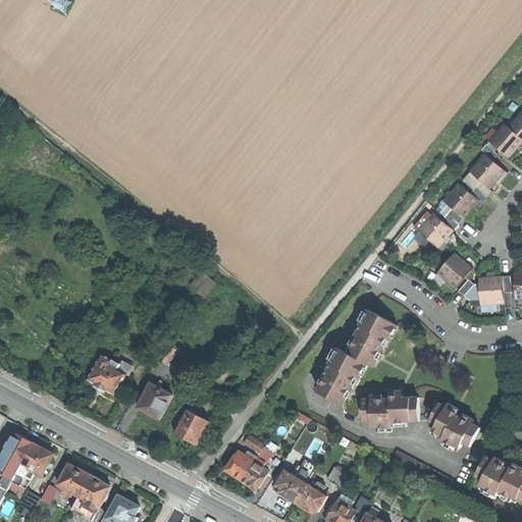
[(521,111),(509,127),(521,138),(521,111)]
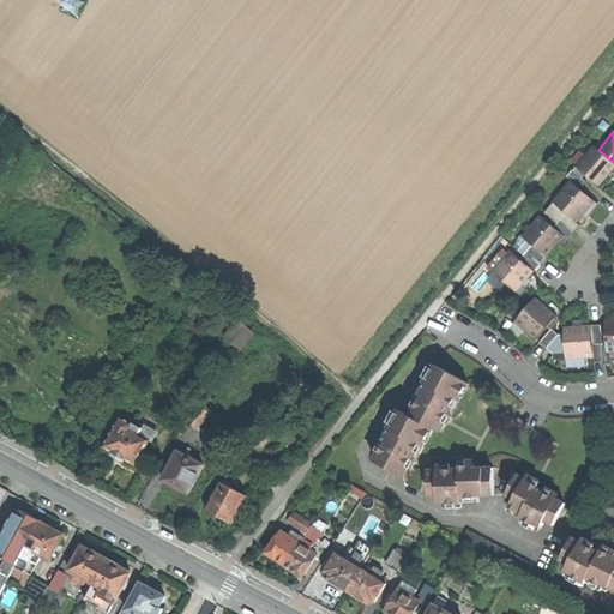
[(594,145),(576,167),(577,167),(585,175),(599,186),(608,175),(613,168),(613,162),(599,150),(594,145)]
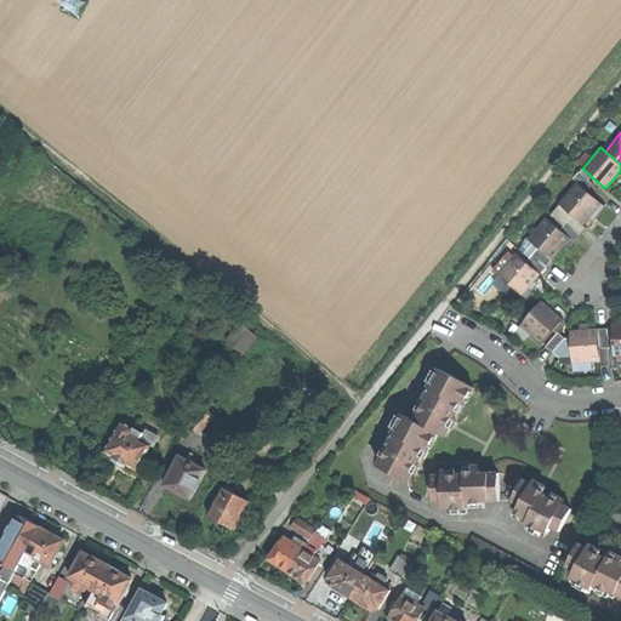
[(584,169),(581,172),(590,181),(592,177),(584,169)]
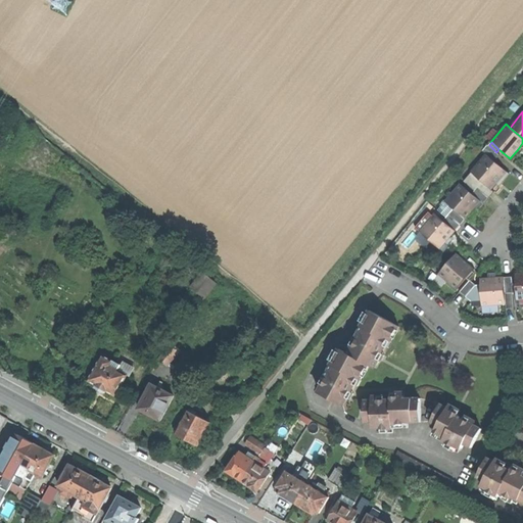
[(486,154),(494,160),(500,155),(496,152),(489,145),(487,144),(482,150),(486,154)]
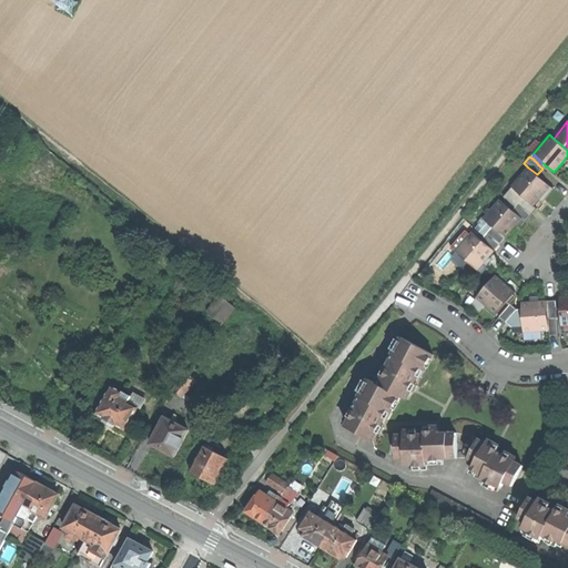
[(524,198),(534,205),(545,193),(548,195),(554,189),(537,174),(528,168),(511,186),(524,198)]
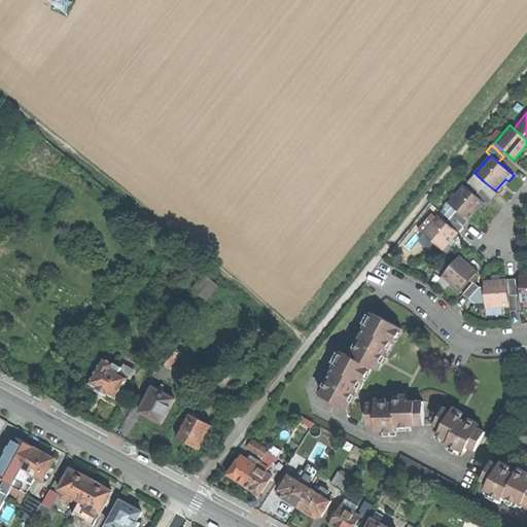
[(470,185),(479,191),(481,188),(486,183),(475,173),(466,182),(470,185)]
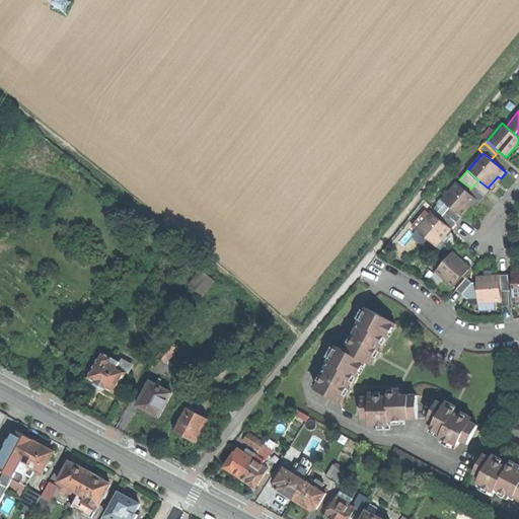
[(497,183),(501,178),(498,176),(488,188),(491,191),(497,183)]
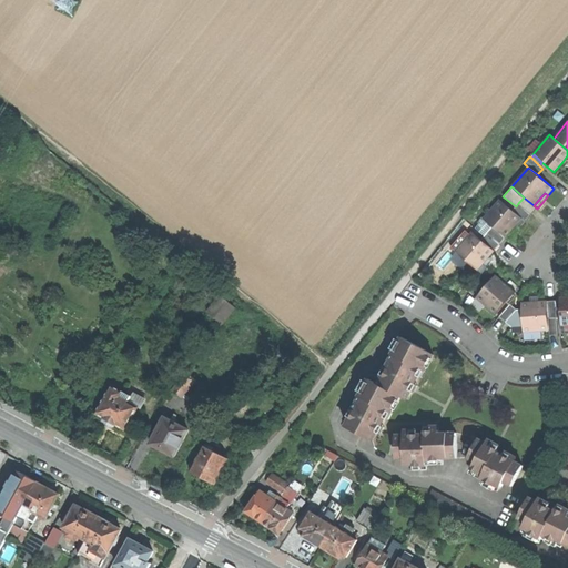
[(518,203),(531,215),(537,209),(534,205),(524,198),(518,203)]
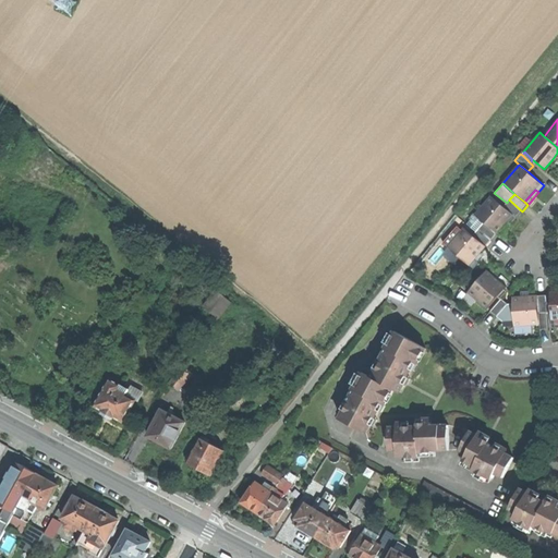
[(492,196),(475,215),(484,222),(497,234),(498,232),(513,215),(504,206),(495,199),(492,196)]
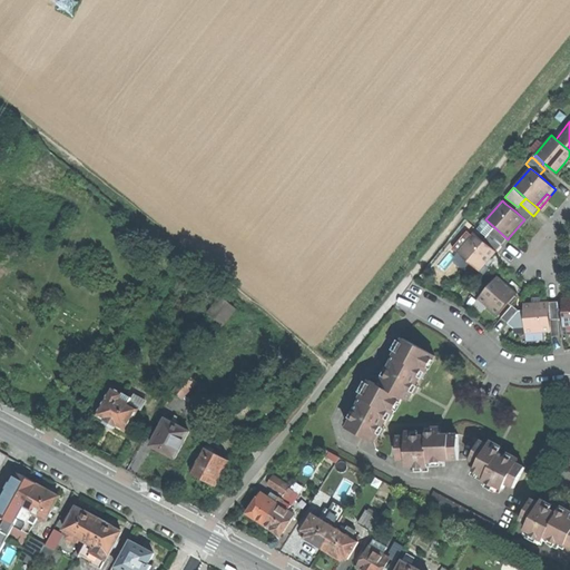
[(509,200),(505,204),(514,210),(518,207),(509,200)]
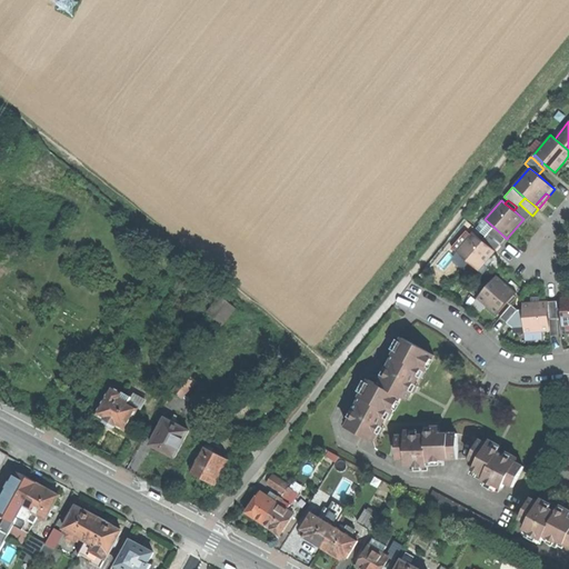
[(517,207),(513,210),(523,219),(527,221),(532,216),(519,203),(517,207)]
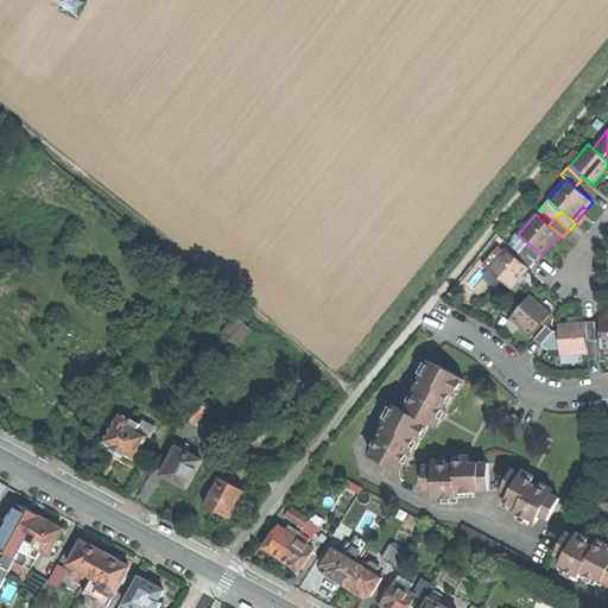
[(510,244),(519,252),(527,242),(518,234),(510,244)]
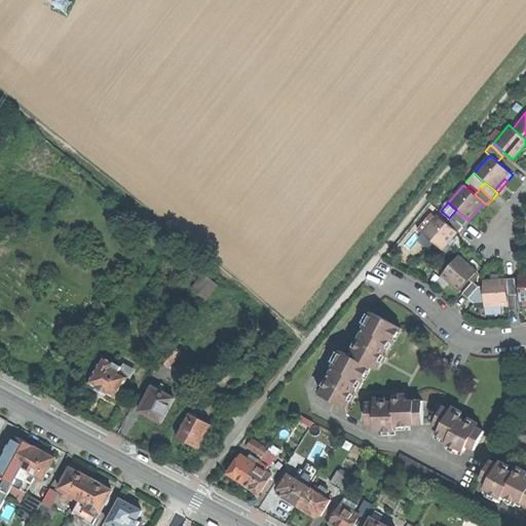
[(482,212),(487,204),(484,202),(470,219),(474,223),(479,219),(477,217),(482,212)]
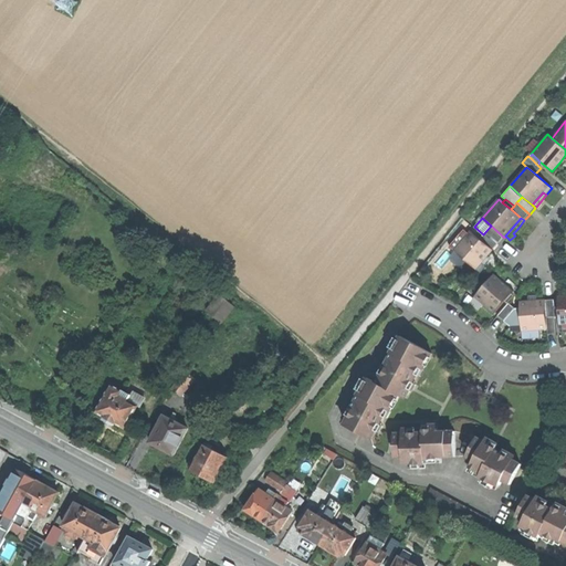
[(483,234),(480,239),(493,250),(504,238),(491,226),(483,234)]
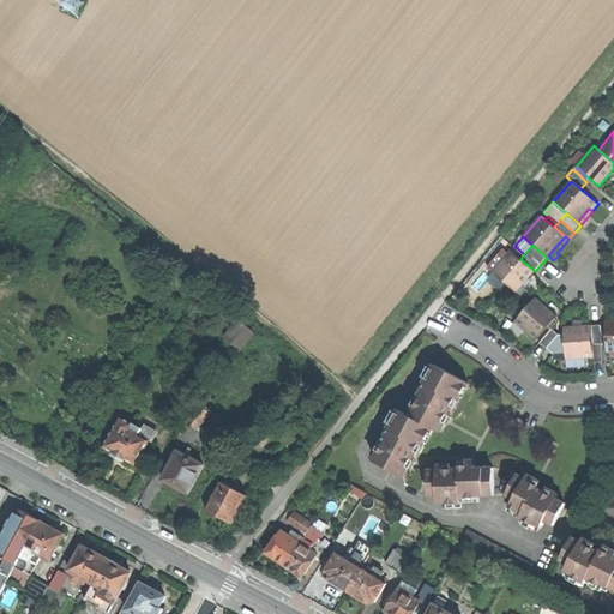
[(487,268),(493,271),(509,253),(504,248),(487,268)]
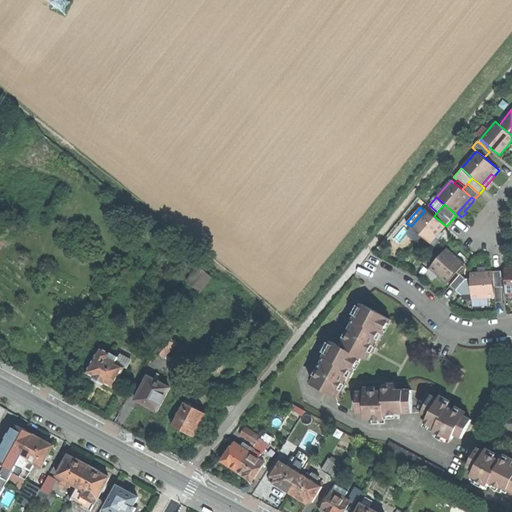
[(434,216),(426,209),(424,211),(411,226),(431,243),(436,238),(439,233),(446,226),(434,216)]
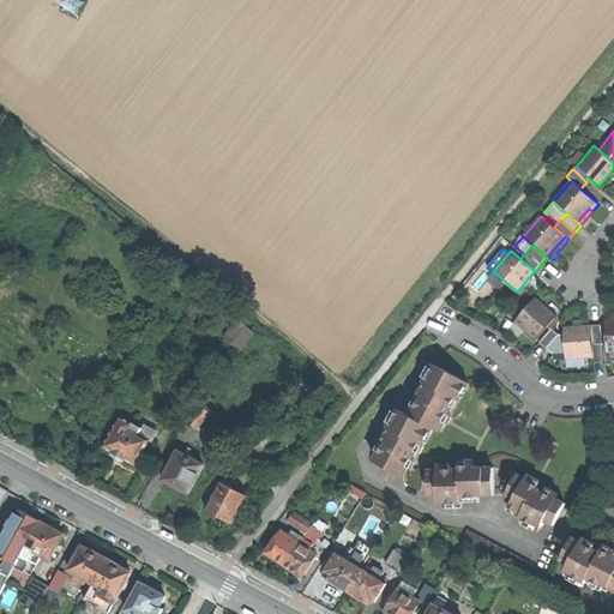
[(528,289),(523,286),(517,292),(522,296),(528,289)]
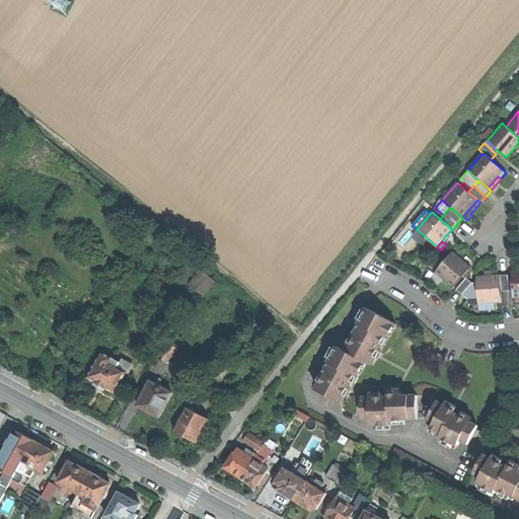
[(453,251),(435,272),(453,287),(463,275),(466,272),(470,267),(461,258),(453,251)]
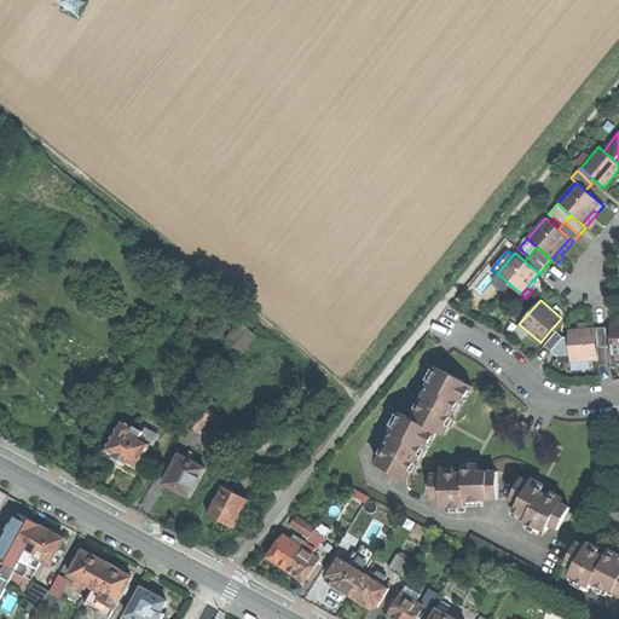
[(244,352),(258,336),(247,327),(233,343),(244,352)]
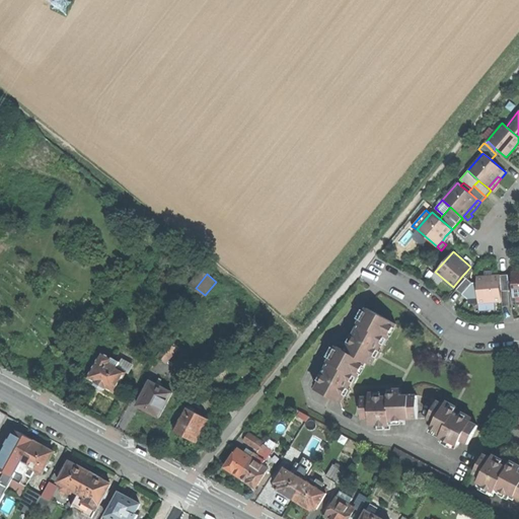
[(502,302),(500,275),(489,276),(476,277),(476,283),(478,299),(478,303),(502,302)]
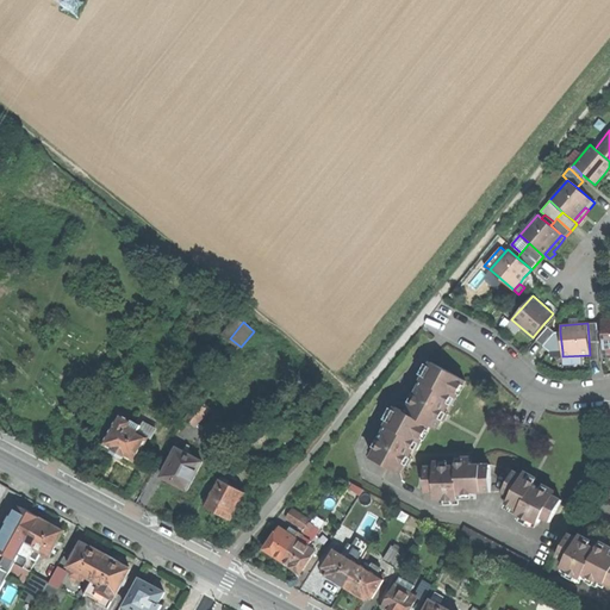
[(597,323),(587,323),(590,355),(590,360),(599,360),(597,332),(597,323)]
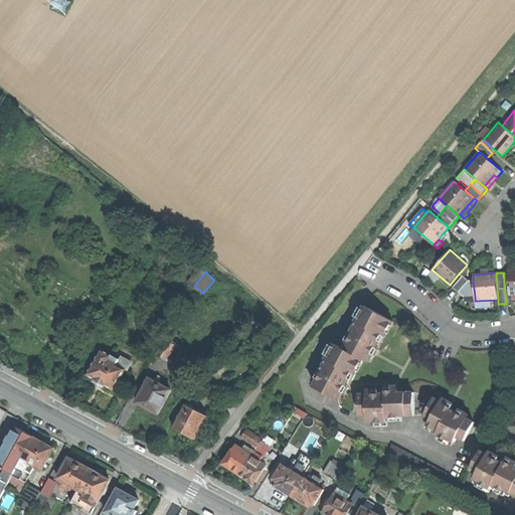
[(459,293),(469,281),(463,276),(453,288),(459,293)]
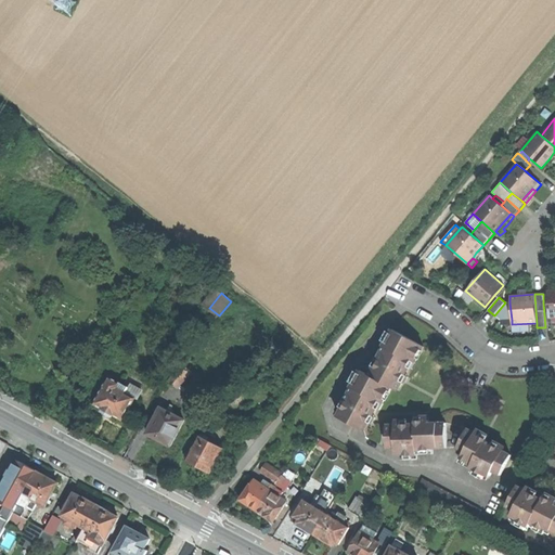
[(512,320),(510,302),(505,302),(494,315),(501,320),(502,320),(512,320)]
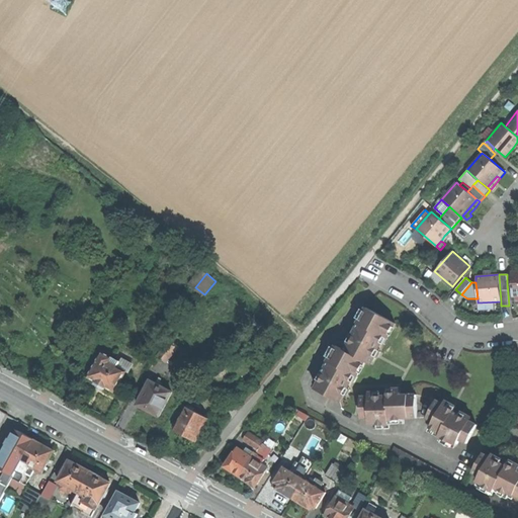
[(396,323),(366,308),(358,324),(361,325),(347,351),(337,346),(328,362),(331,363),(317,390),(340,402),(344,394),(345,395),(348,389),(352,381),(351,381),(354,375),(357,377),(357,376),(365,361),(370,363),(374,355),(375,356),(378,350),(376,349),(379,342),(381,343),(384,337),(387,339),(387,338),(396,323)]
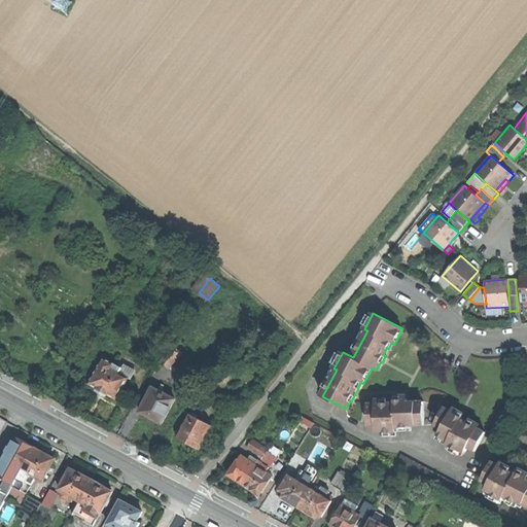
[(181,353),(174,347),(163,361),(170,367),(181,353)]
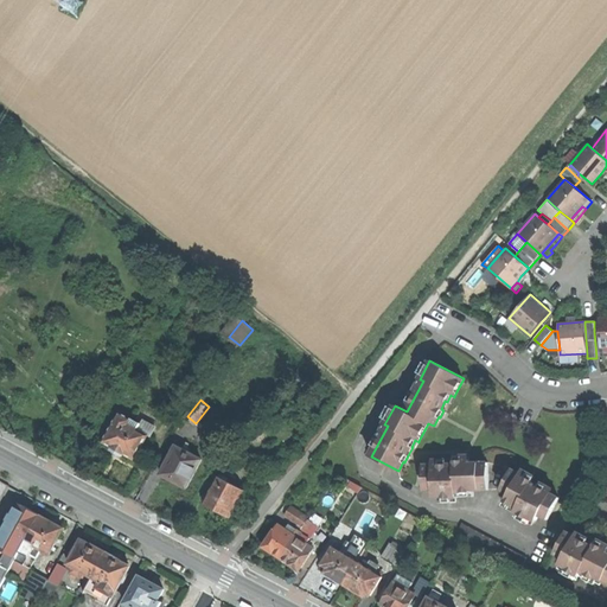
[(140,423),(120,413),(103,441),(114,447),(112,449),(116,453),(122,455),(125,453),(134,459),(136,454),(138,455),(141,454),(144,449),(144,445),(142,445),(148,435),(138,429),(140,423)]
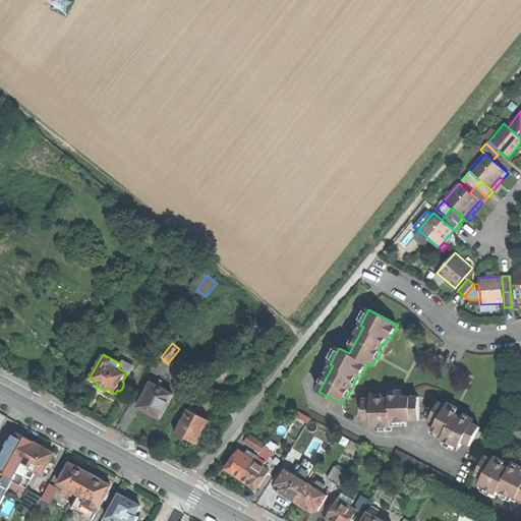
[(122,360),(120,363),(118,368),(127,373),(128,374),(133,366),(122,360)]
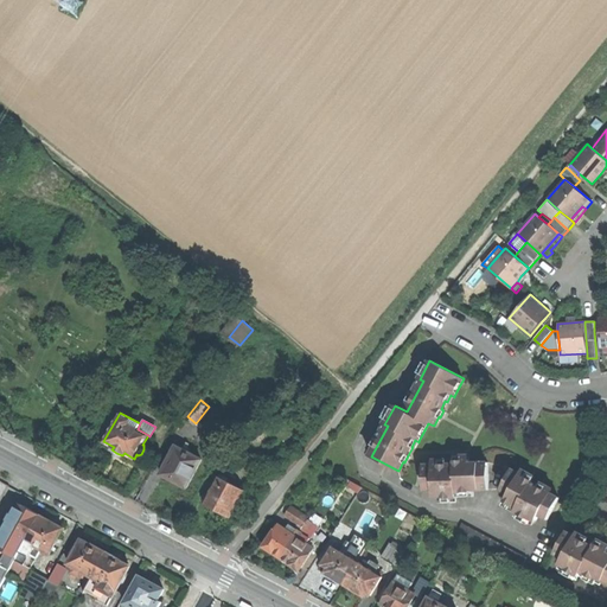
[(183,449),(177,446),(161,474),(174,480),(187,487),(202,460),(189,453),(190,449),(184,447),(183,449)]
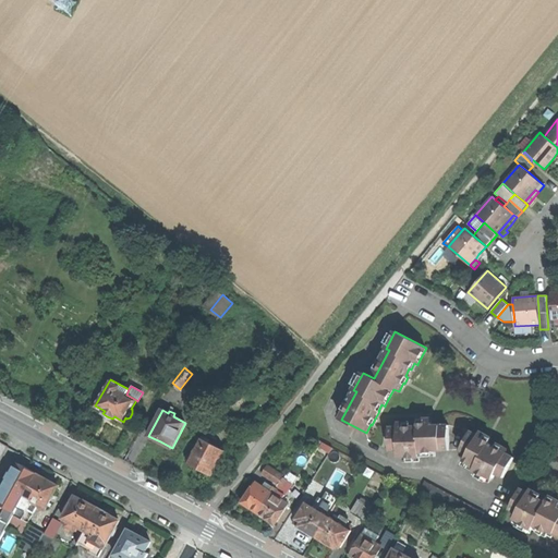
[(408,458),(420,458),(420,452),(433,452),(433,451),(449,450),(449,425),(432,426),(432,423),(425,423),(425,425),(419,425),(419,426),(411,427),(411,423),(398,423),(398,427),(389,427),(390,450),(399,450),(399,457),(408,457),(408,458)]
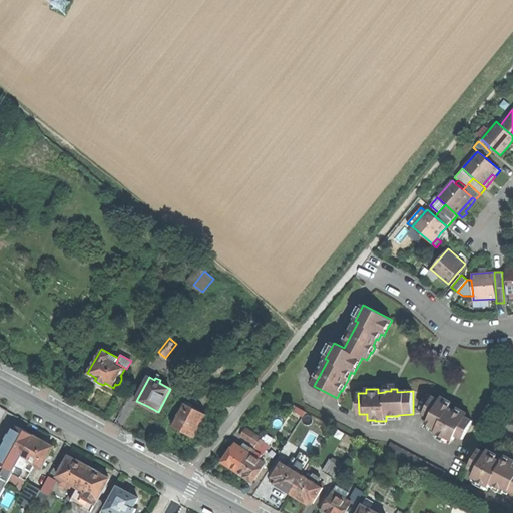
[(440,400),(433,397),(423,414),(430,418),(427,424),(437,430),(435,433),(445,438),(446,437),(453,441),(456,435),(463,439),(473,421),(466,417),(455,411),(449,408),(450,407),(445,404),(445,403),(440,400)]
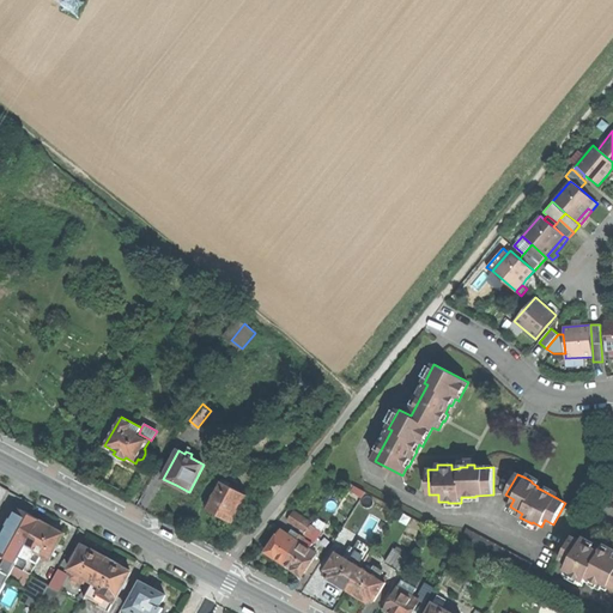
[(532,483),(538,486),(540,481),(533,477),(528,474),(526,478),(532,481),(532,483)]
